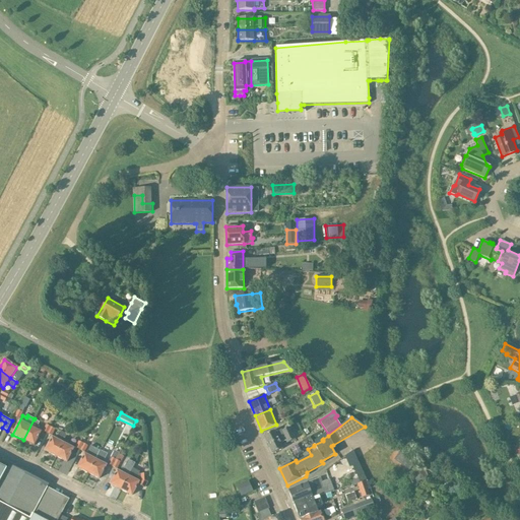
[(34,419),(23,440),(34,446),(41,432),(36,430),(40,423),(34,419)]
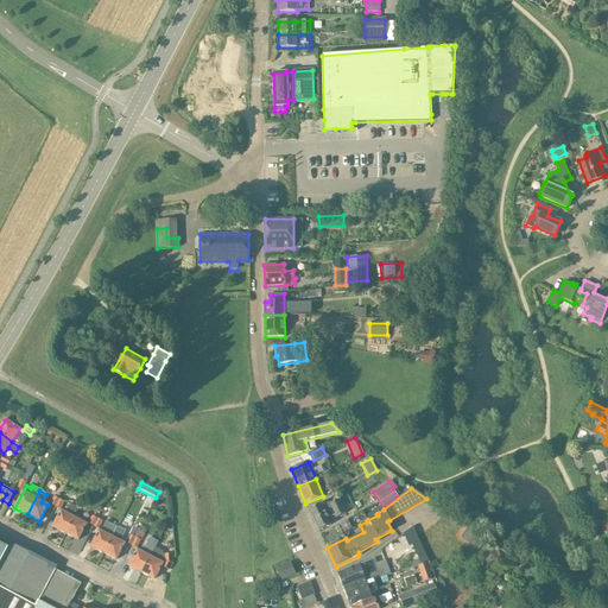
[(344,514),(339,500),(330,504),(330,502),(322,506),(321,504),(309,510),(320,531),(330,525),(327,518),(335,514),(336,518),(344,514)]
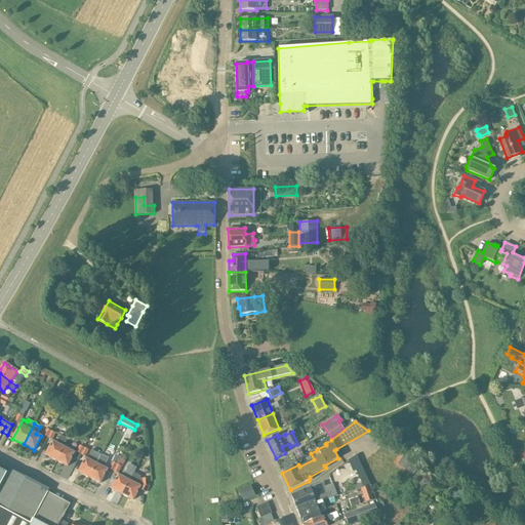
[(56,461),(64,448),(63,447),(68,439),(62,435),(56,444),(52,442),(45,456),(56,461)]
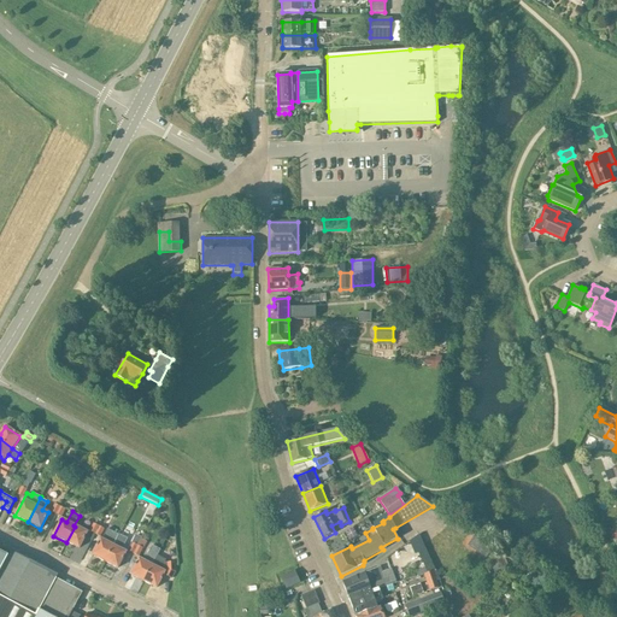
[(75,527),(66,542),(78,548),(87,533),(75,527)]
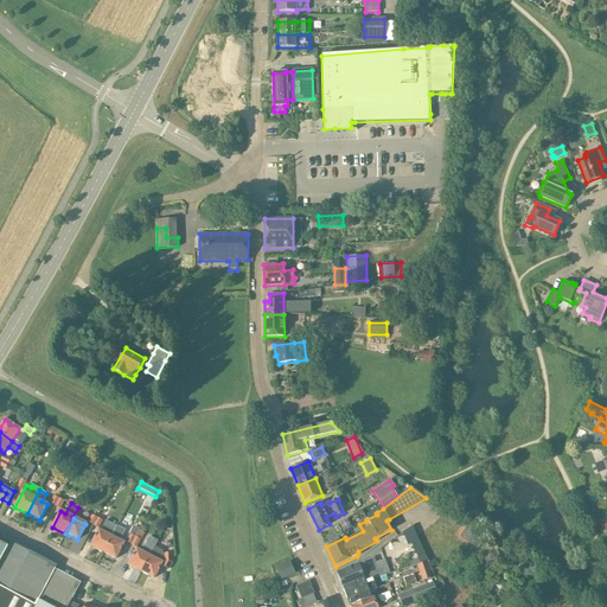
[(461,535),(479,550),(487,541),(468,525),(461,535)]
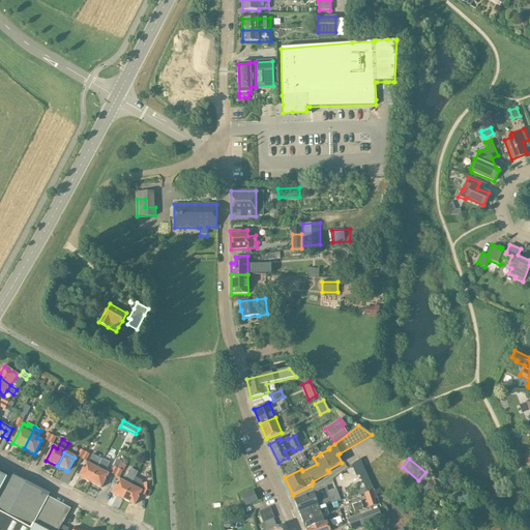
[(101,460),(97,468),(90,482),(101,489),(109,474),(105,472),(109,463),(101,460)]
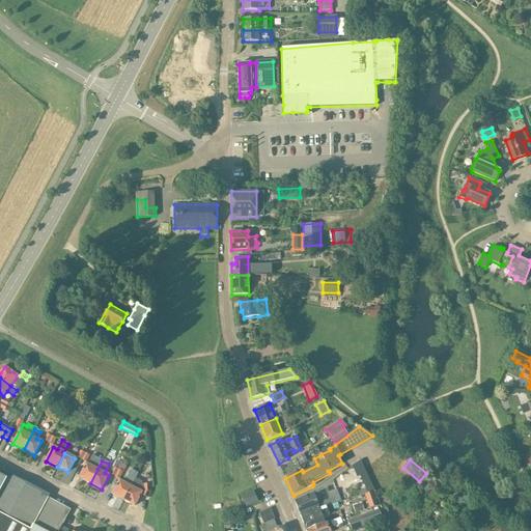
[(90,483),(98,469),(86,464),(80,478),(90,483)]
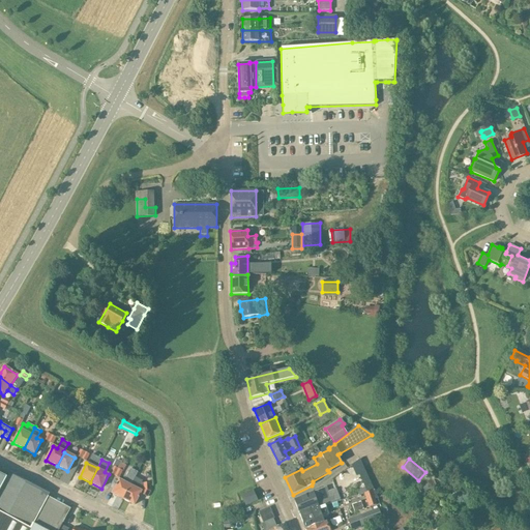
[(123,500),(136,477),(138,472),(130,468),(123,482),(119,480),(112,494),(123,500)]
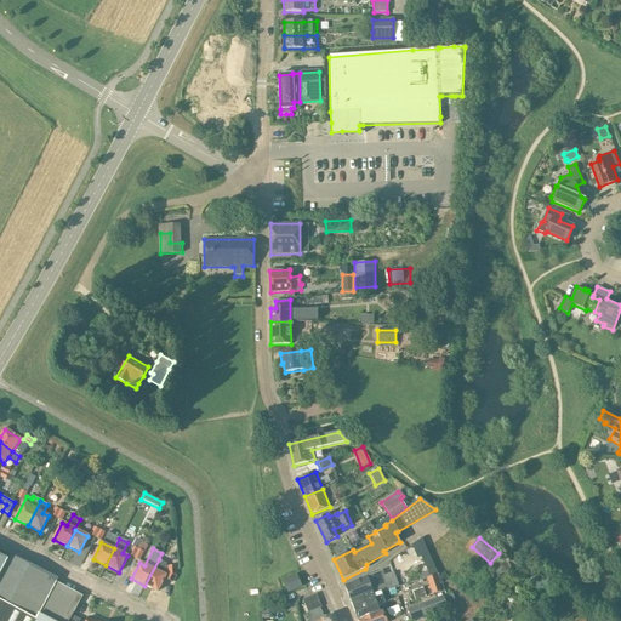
[(431,576),(437,575),(439,574),(429,553),(421,557),(431,576)]
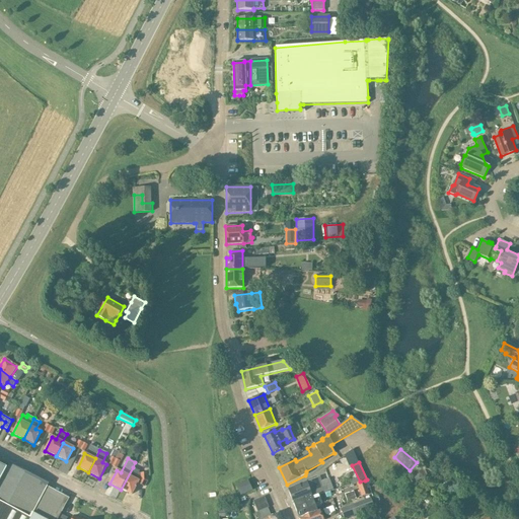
[(48,485),(8,463),(8,465),(6,468),(0,464),(0,518),(66,518),(68,517),(61,514),(69,498),(48,487),(48,485)]
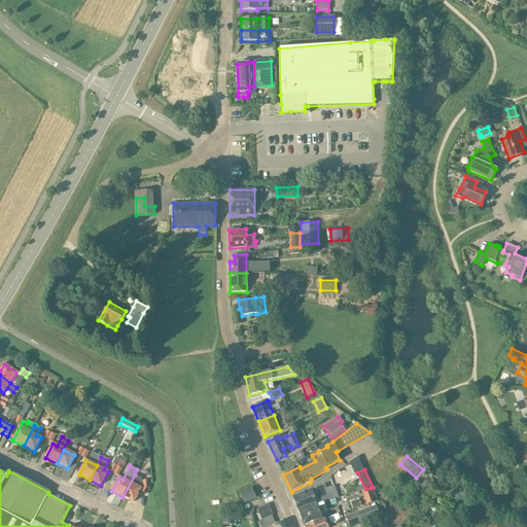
[(135,475),(123,497),(133,502),(140,489),(142,491),(146,494),(150,489),(150,481),(144,481),(142,481),(142,480),(143,479),(135,475)]
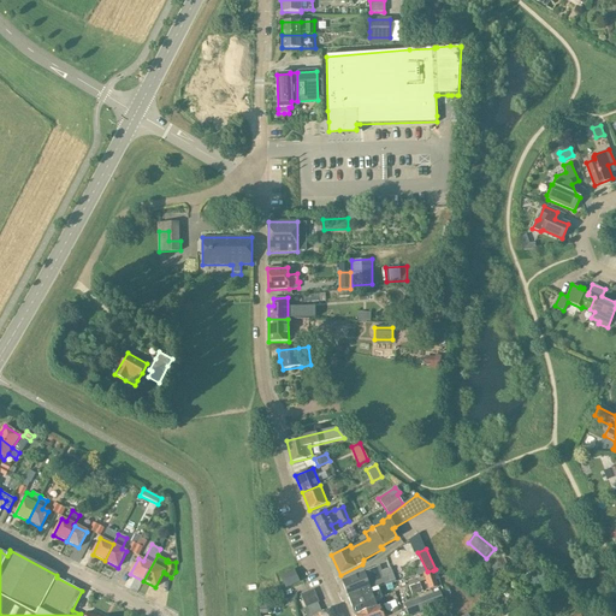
[(381,576),(385,585),(396,580),(391,567),(381,570),(379,567),(343,581),(349,596),(365,590),(365,587),(368,585),(368,584),(373,582),(372,579),(374,579),(381,576)]
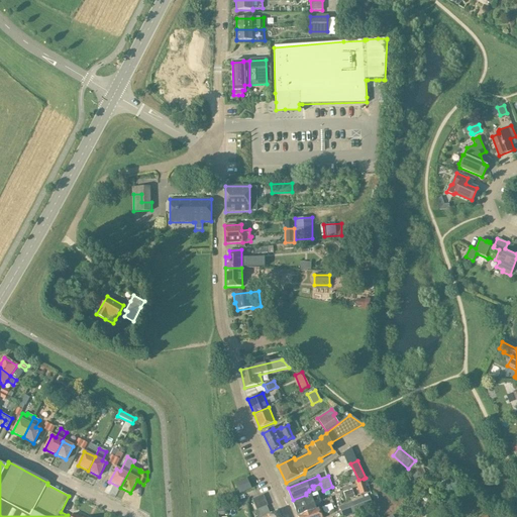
[(247,478),(235,483),(240,493),(251,487),(247,478)]
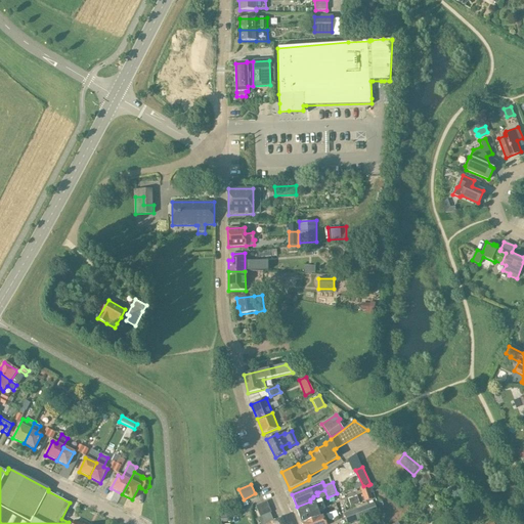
[(367,485),(360,488),(364,503),(372,500),(367,485)]
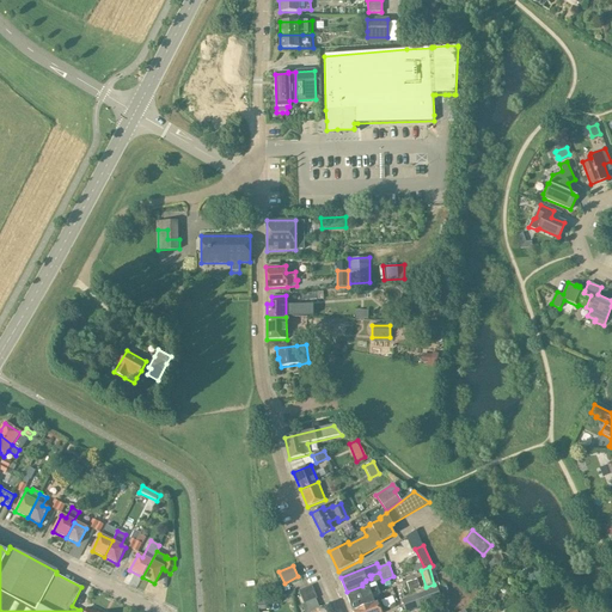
[(347,594),(350,603),(360,599),(361,601),(373,597),(380,593),(377,582),(383,581),(379,573),(372,575),(369,575),(371,579),(366,580),(366,581),(362,583),(362,586),(347,592),(347,594)]
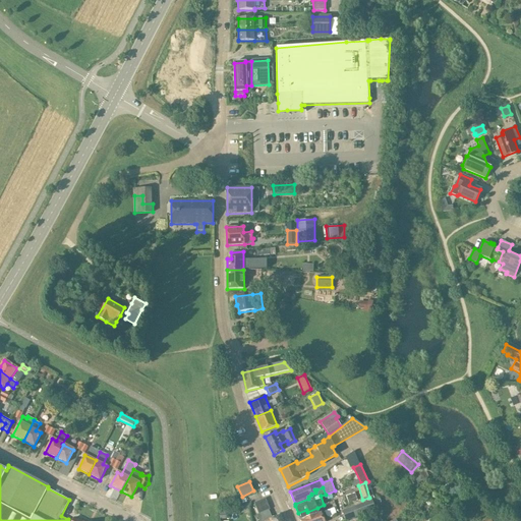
[(347,496),(349,502),(358,499),(356,493),(347,496)]
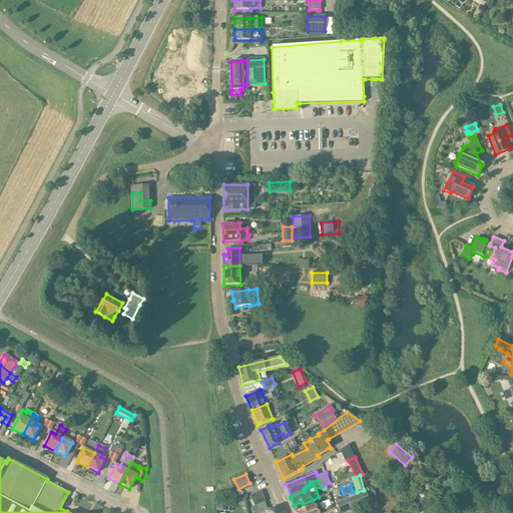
[(254,506),(265,502),(266,502),(262,491),(250,495),(254,506)]
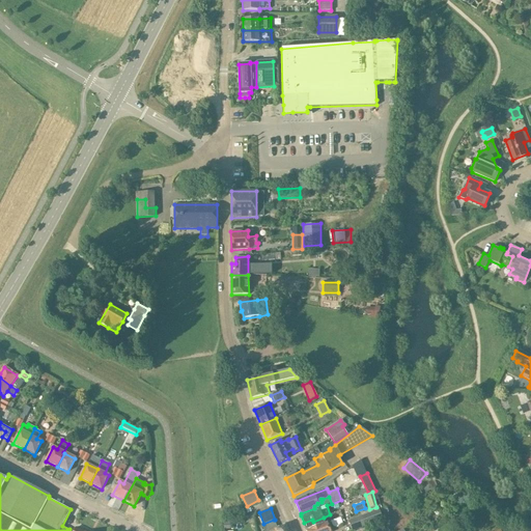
[(380,509),(350,521),(353,530),(383,519),(380,509)]
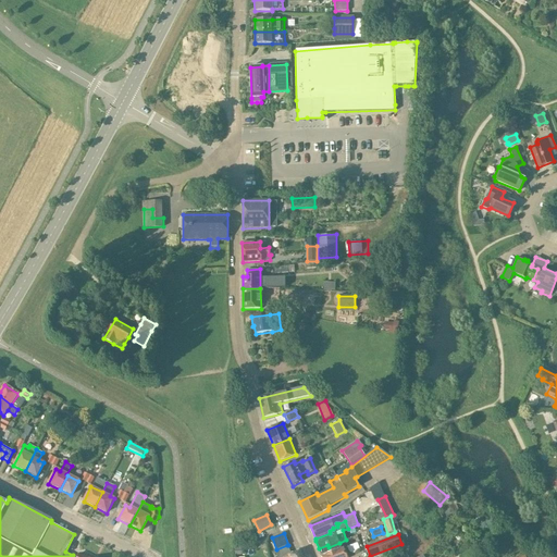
[(327,545),(319,548),(322,556),(347,556),(344,548),(342,548),(339,543),(329,547),(327,545)]
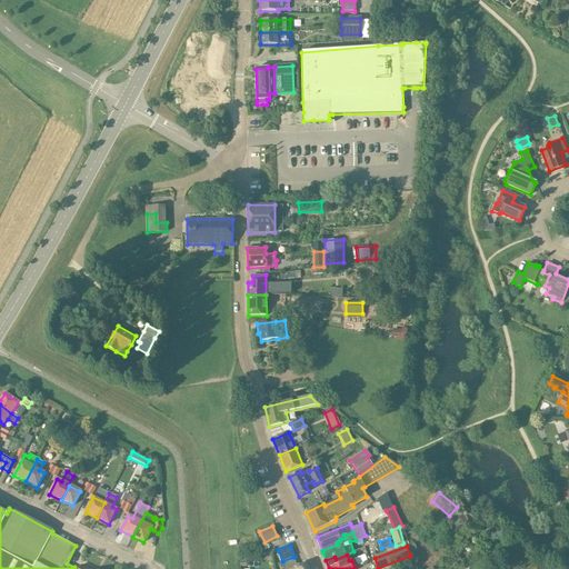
[(290,568),(297,566),(293,557),(282,561),(281,562),(283,568),(290,568)]
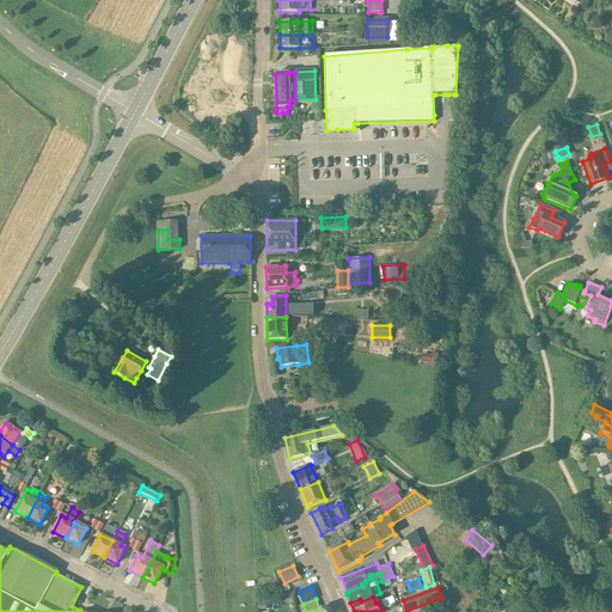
[(439,611),(450,611),(446,601),(436,605),(439,611)]
